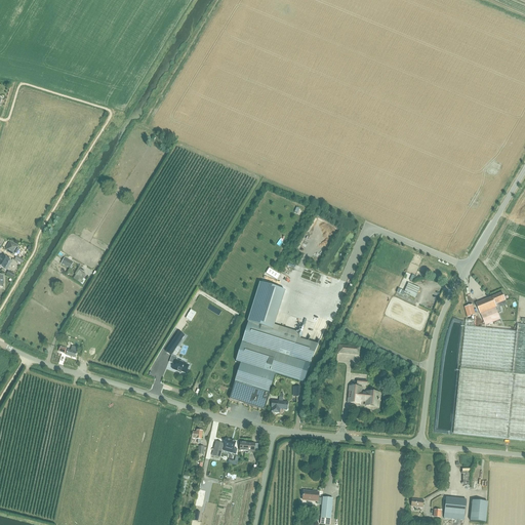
[(18,247),(10,242),(5,250),(14,255),(18,247)]
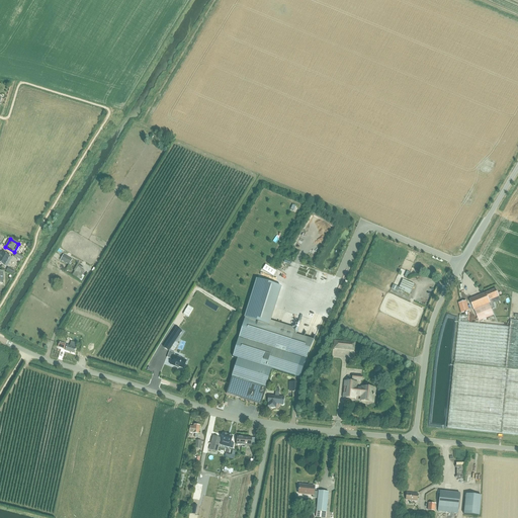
[(1,264),(6,267),(11,258),(2,253),(0,256),(0,255),(0,264),(1,264)]
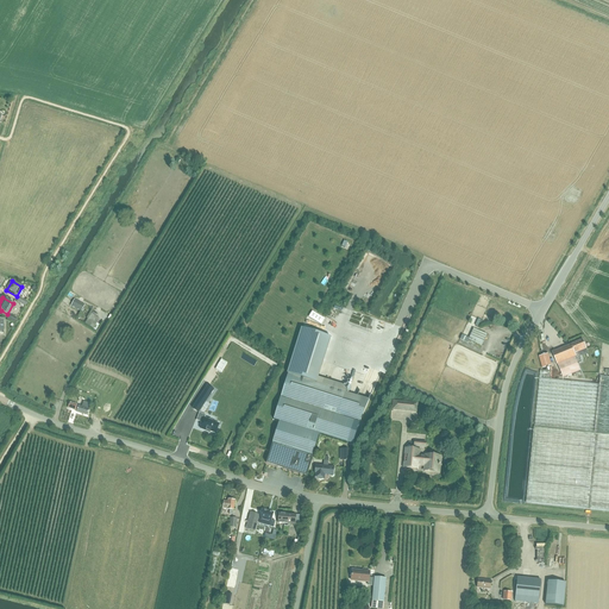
[(85,305),(75,300),(71,306),(81,312),(85,305)]
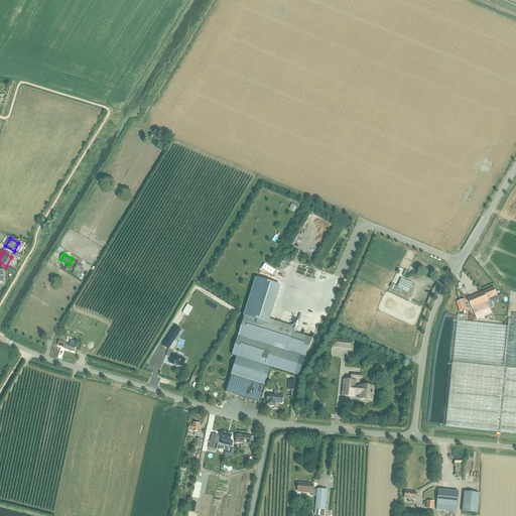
[(272,275),(275,270),(264,264),(261,269),(272,275)]
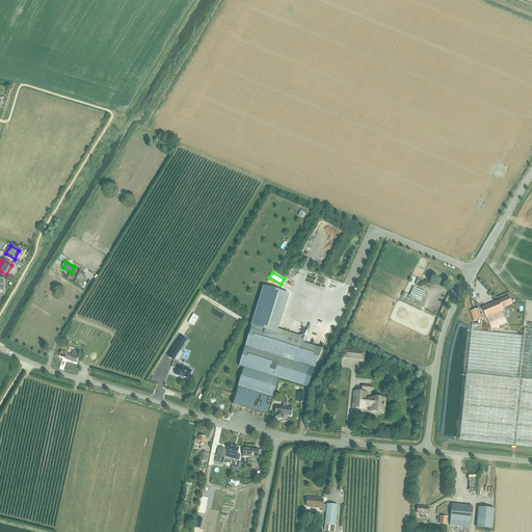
[(264,287),(251,327),(275,336),(289,295),(264,287)]
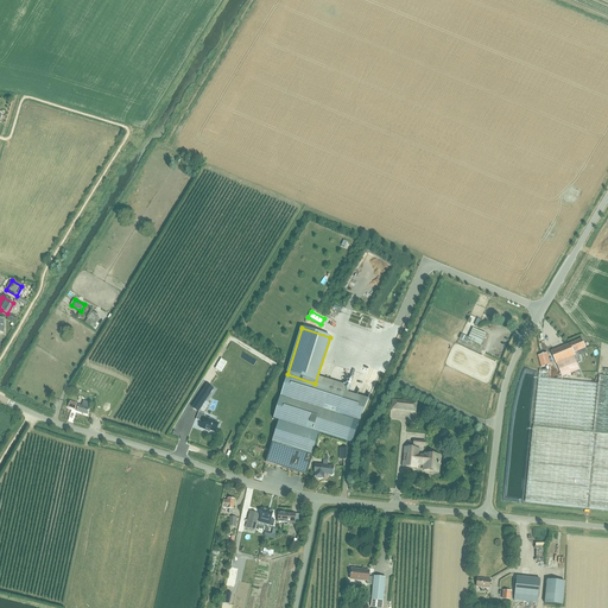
[(481,346),(486,335),(479,331),(473,328),(468,339),(468,340),(474,342),(481,346)]
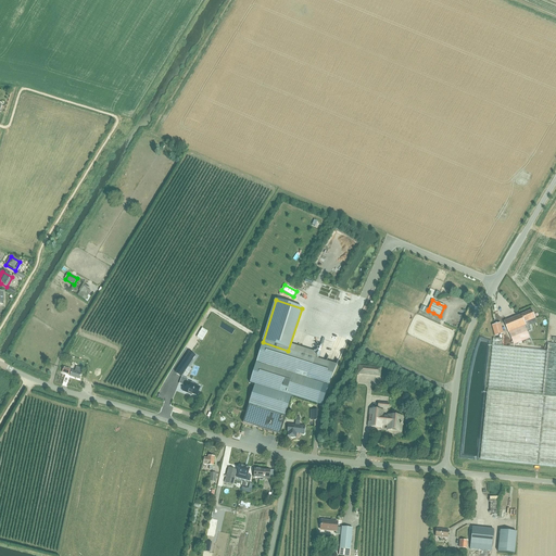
[(532,311),(504,321),(508,332),(514,345),(530,339),(526,327),(529,326),(527,323),(535,318),(532,311)]
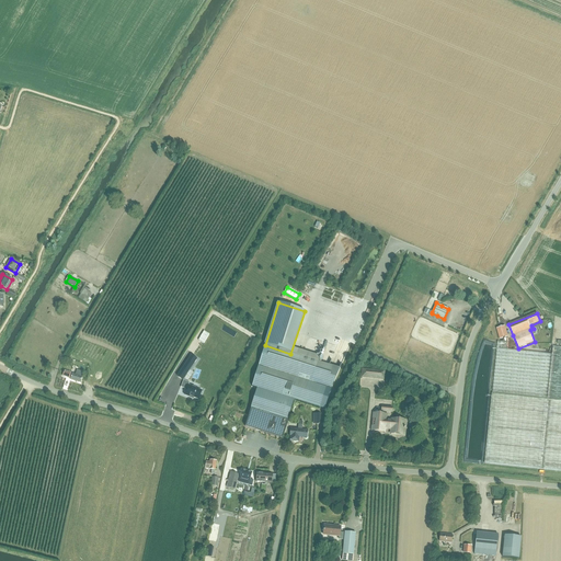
[(492,395),(485,464),(560,471),(560,348),(553,347),(552,354),(507,350),(507,343),(497,342),(497,343),(497,348),(492,395)]
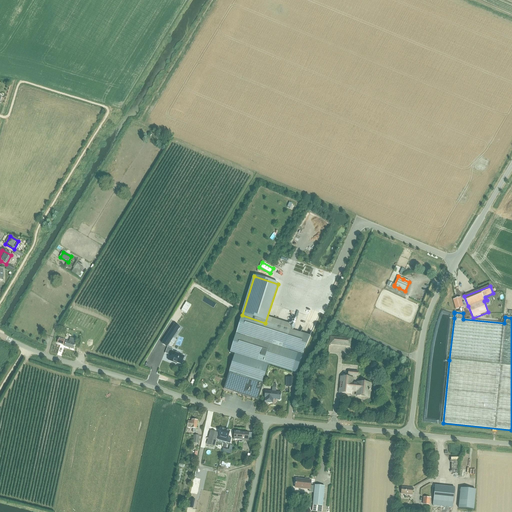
[(229,373),(224,390),(257,400),(262,384),(268,365),(292,372),(296,374),(302,354),(310,337),(265,323),(242,315),(230,353),(235,355),(229,373)]
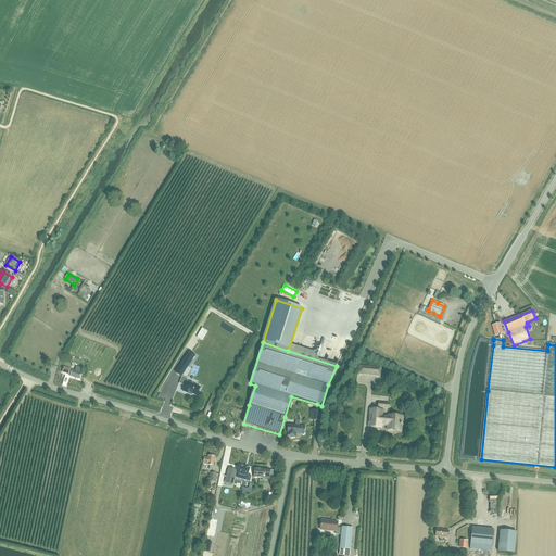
[(196,356),(190,353),(176,374),(181,377),(196,356)]
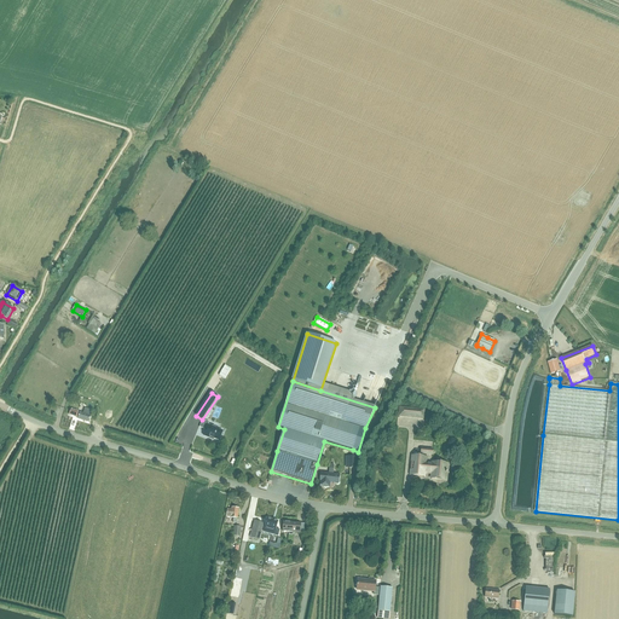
[(400,408),(399,416),(423,418),(423,410),(400,408)]
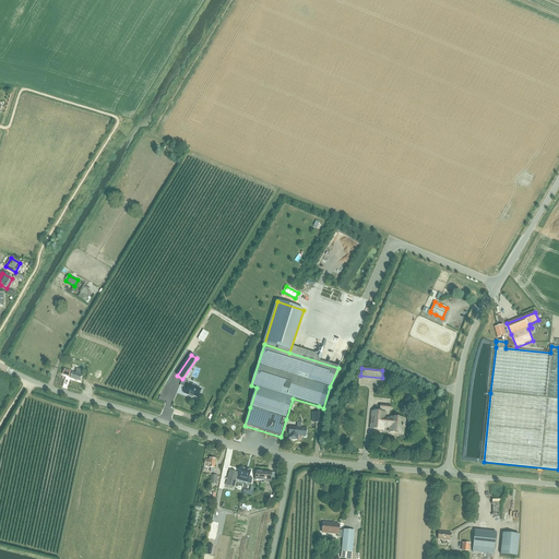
[(72,372),(70,379),(80,381),(82,376),(81,376),(83,371),(76,369),(75,373),(72,372)]
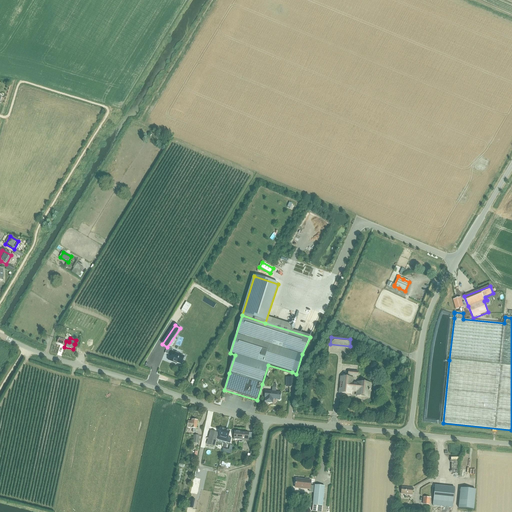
[(170,356),(168,360),(174,363),(175,362),(181,365),(184,357),(172,352),(171,352),(170,356)]
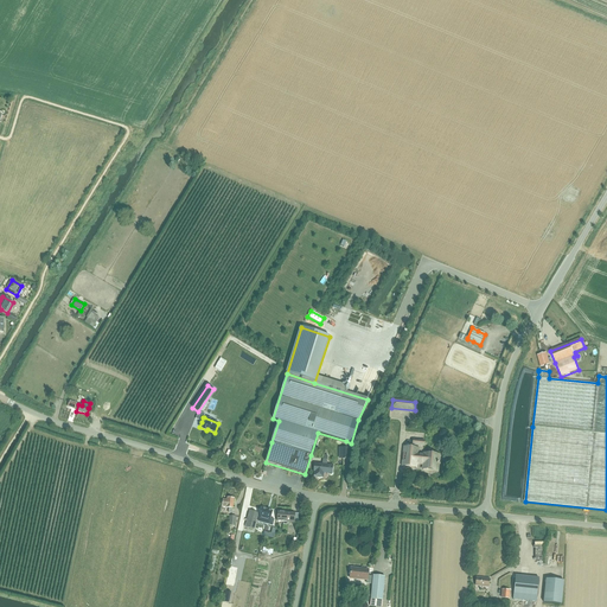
[(231,446),(228,459),(246,462),(248,449),(231,446)]
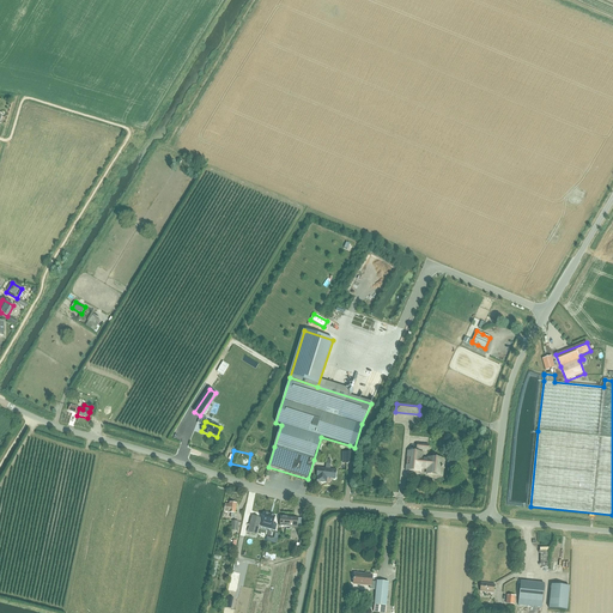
[(442,473),(443,460),(429,459),(428,460),(422,460),(423,454),(408,451),(406,471),(420,472),(420,467),(428,468),(426,474),(432,474),(432,472),(442,473)]
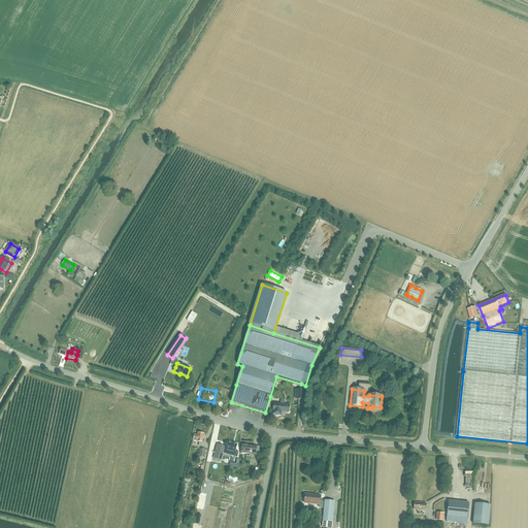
[(217,398),(216,404),(225,406),(226,400),(223,400),(224,394),(221,393),(220,399),(217,398)]
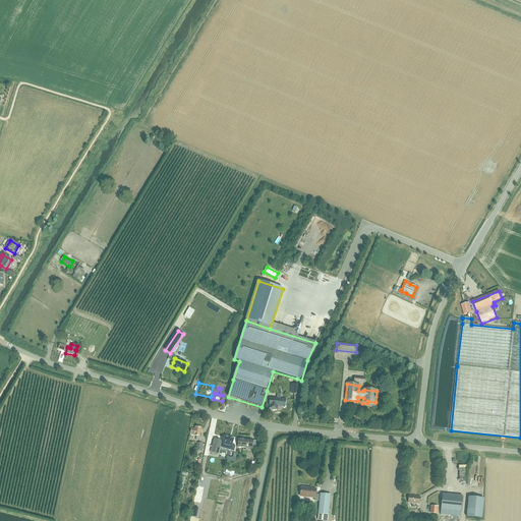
[(278,392),(277,399),(270,398),(270,405),(270,409),(276,410),(277,406),(285,407),(286,400),(281,399),(281,395),(281,392),(278,392)]
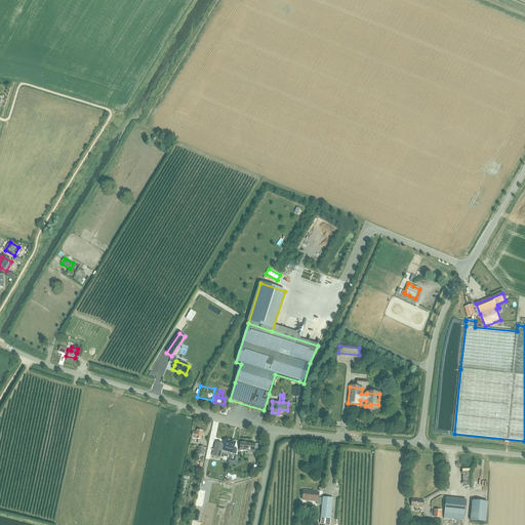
[(198,440),(197,444),(201,444),(201,440),(202,432),(196,431),(196,433),(193,433),(192,439),(195,439),(198,440)]
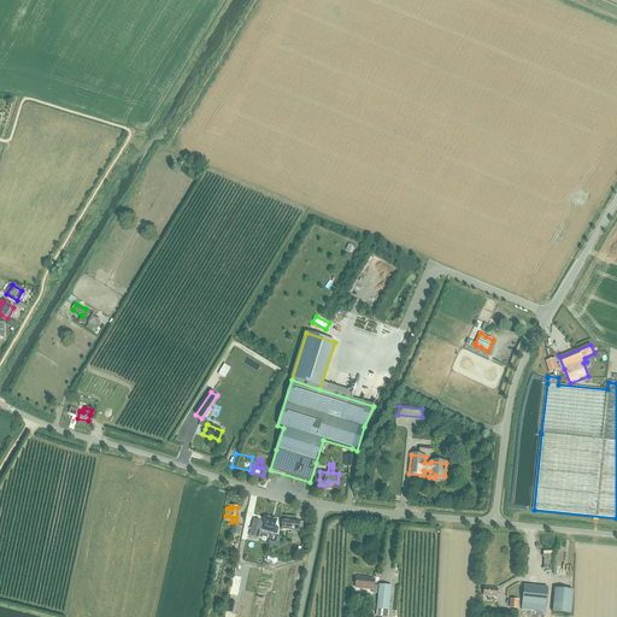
[(266,517),(262,530),(277,535),(278,528),(275,528),(277,519),(266,517)]
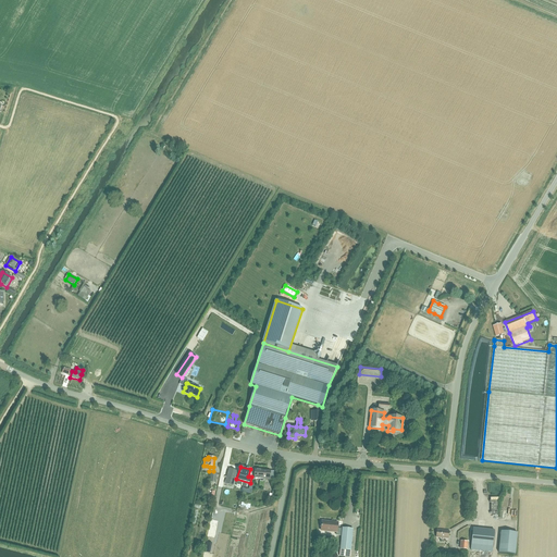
[(233,485),(236,471),(229,469),(225,483),(233,485)]
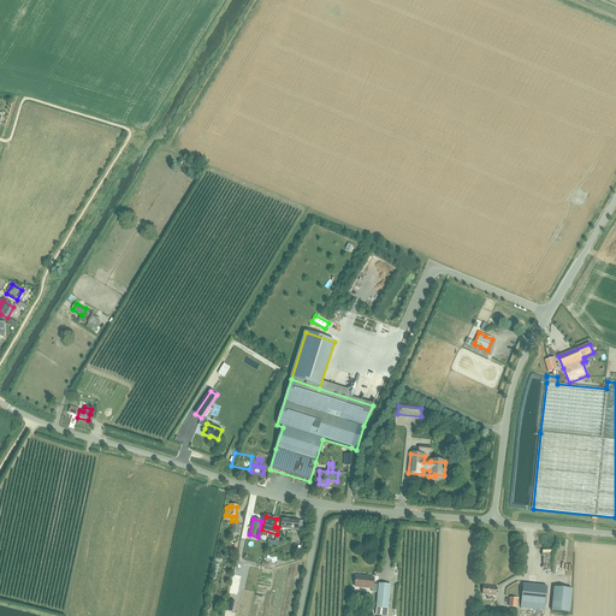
[(288,529),(286,538),(291,538),(291,533),(291,531),(298,531),(298,521),(282,520),(282,529),(288,529)]
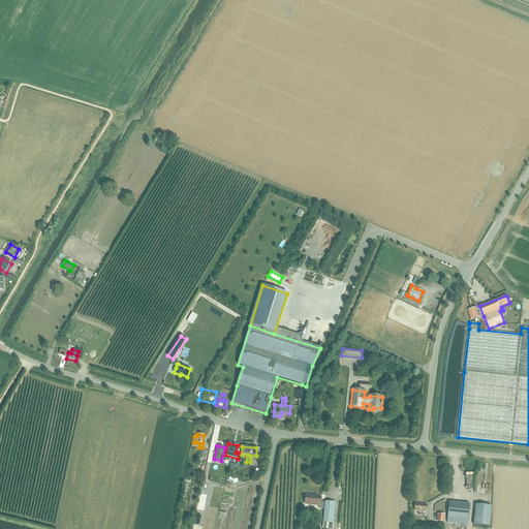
[(321,497),(306,495),(305,504),(319,505),(319,508),(324,509),(322,522),(333,523),(335,502),(324,501),(324,503),(320,502),(321,497)]
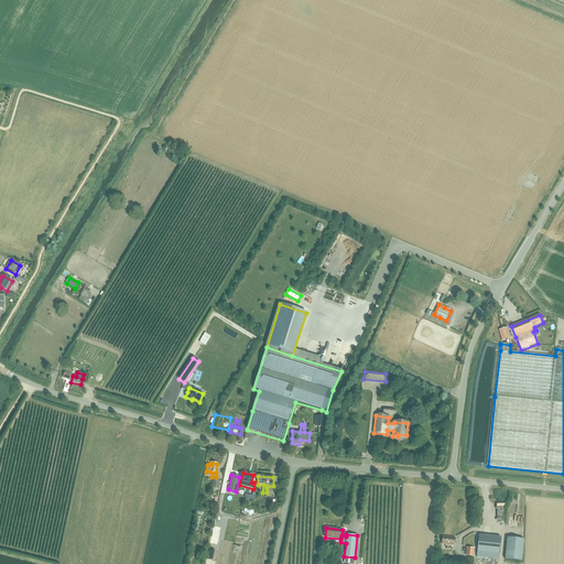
[(478,535),(476,557),(486,557),(486,561),(492,561),(492,559),(494,559),(498,560),(500,538),(478,535)]
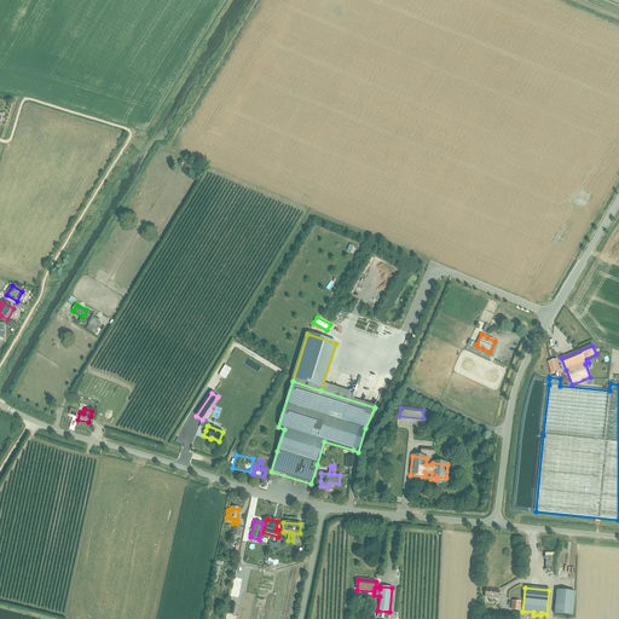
[(486,589),(485,597),(498,599),(499,590),(486,589)]
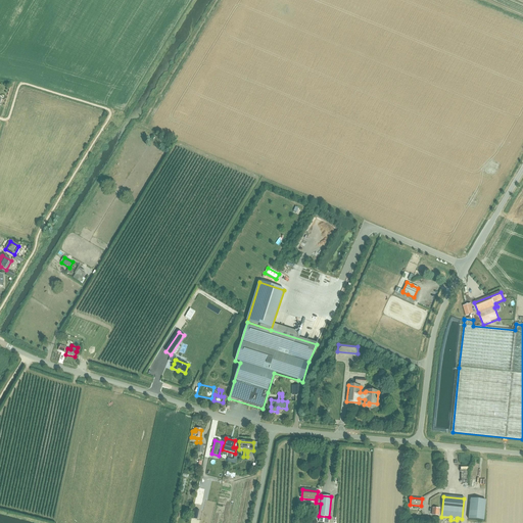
[(470,498),(468,519),(483,521),(485,501),(470,498)]
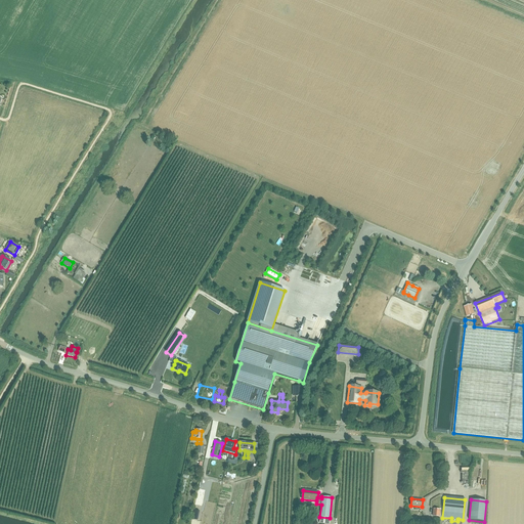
[(433,509),(432,517),(439,518),(440,510),(433,509)]
